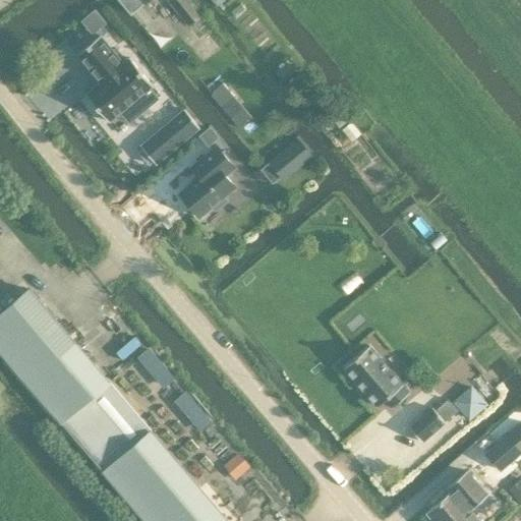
[(119,0),(131,14),(143,4),(148,0),(119,0)]
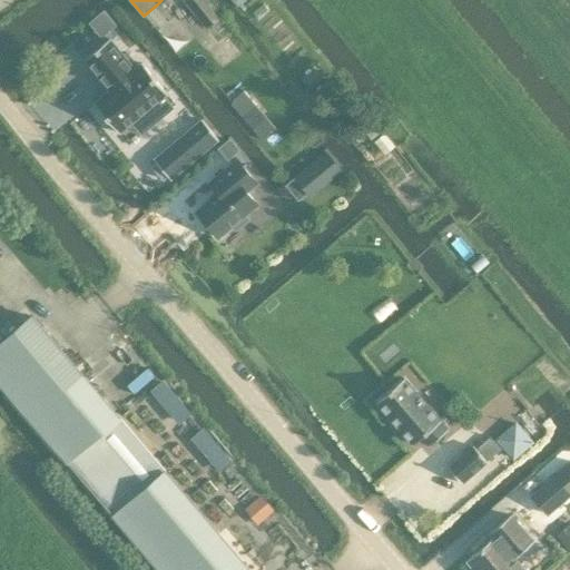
[(217,18),(204,0),(183,0),(205,28),(217,18)]
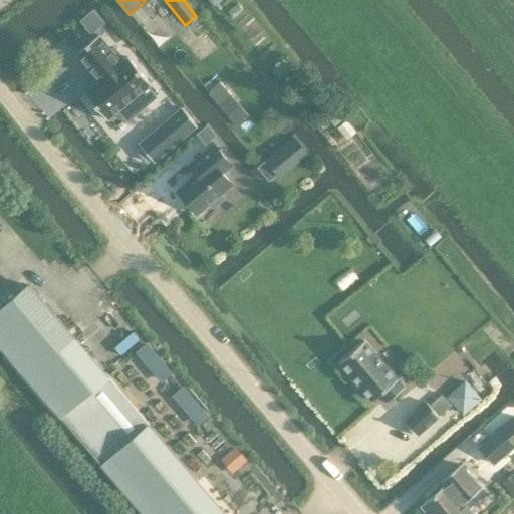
[(107,119),(133,98),(142,109),(157,97),(148,86),(150,84),(126,57),(121,62),(98,35),(76,54),(99,81),(85,93),(107,119)]
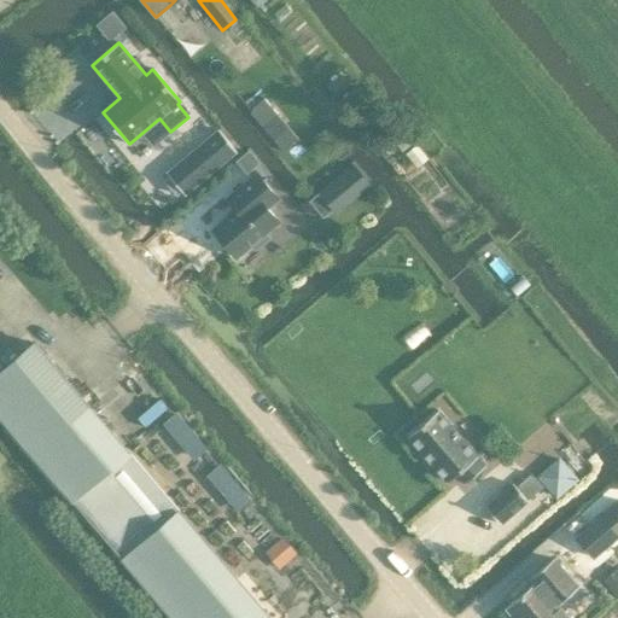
[(264,99),(249,112),(262,127),(278,114),(264,99)]
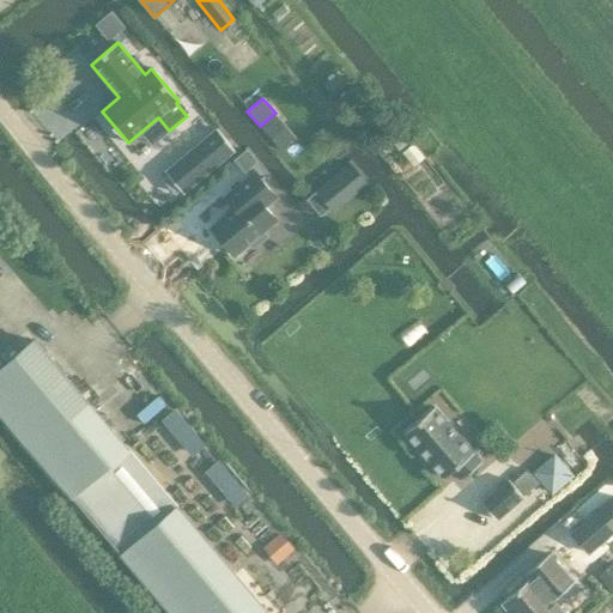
[(216,129),(165,171),(169,175),(163,180),(175,194),(181,189),(183,193),(234,151),(216,129)]
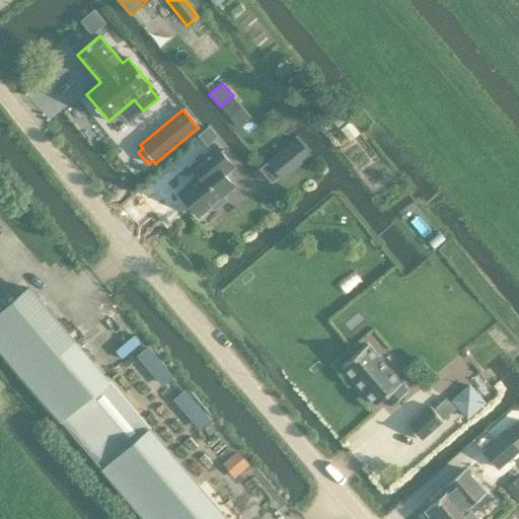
[(199,176),(178,194),(198,216),(210,206),(214,209),(225,200),(222,196),(233,186),(224,174),(233,166),(216,146),(191,167),(199,176)]
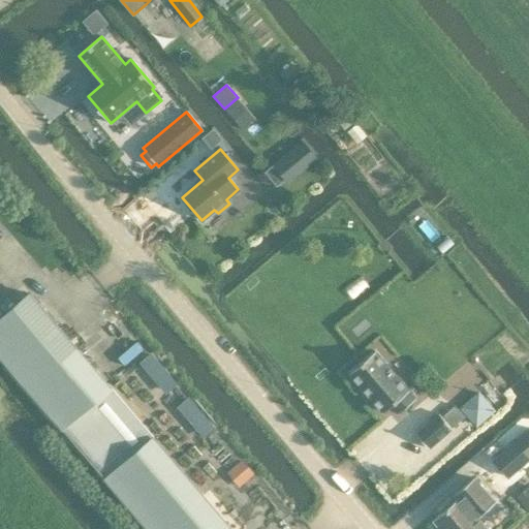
[(28,292),(0,316),(0,356),(10,369),(58,328),(28,292)]
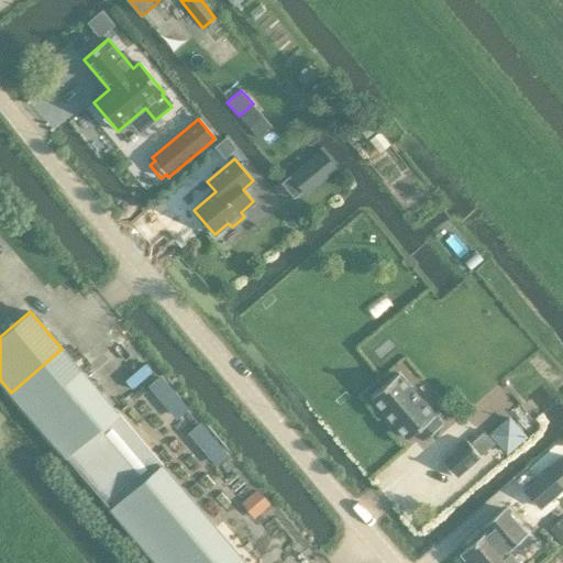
[(62,349),(11,393),(66,457),(117,414),(62,349)]
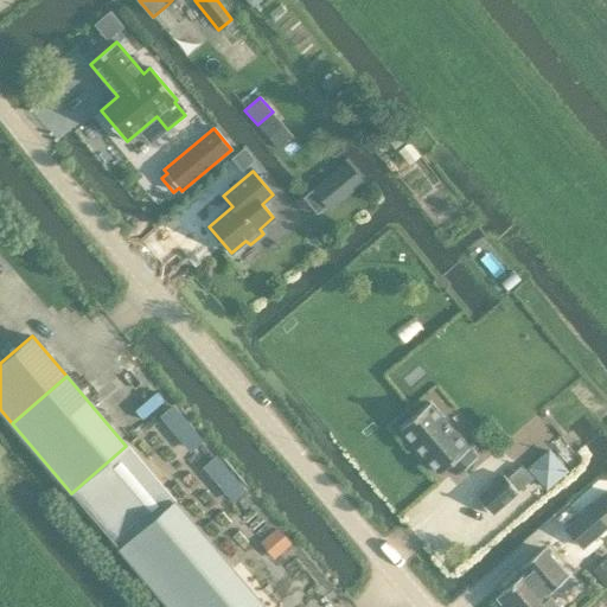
[(457,474),(477,458),(430,402),(401,427),(440,473),(449,465),(457,474)]
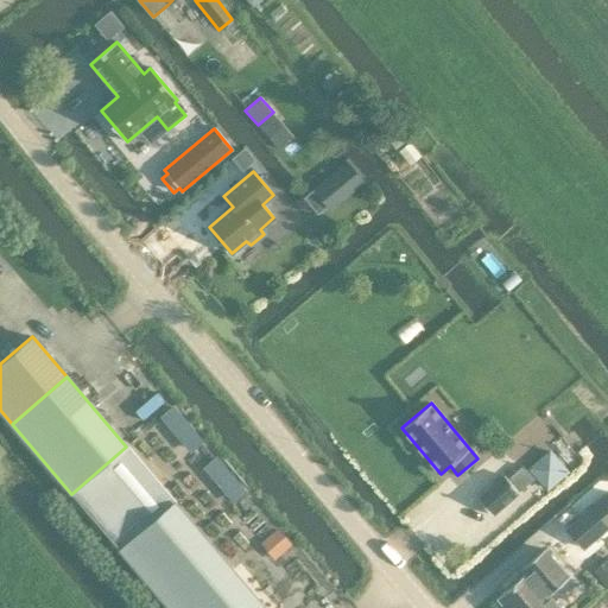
[(126,447),(71,494),(119,550),(169,607),(264,607),(173,502),(126,447)]
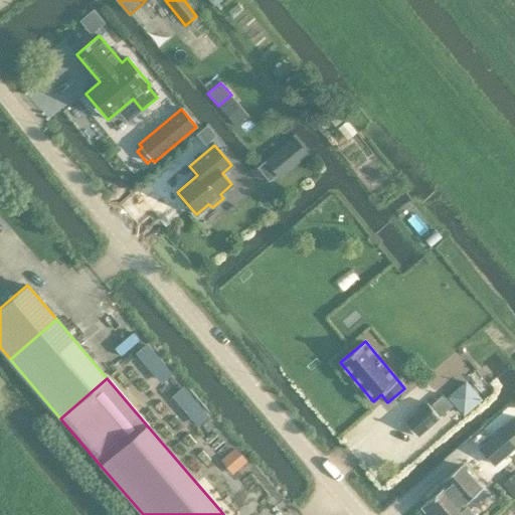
[(466,380),(447,397),(464,415),(482,399),(466,380)]
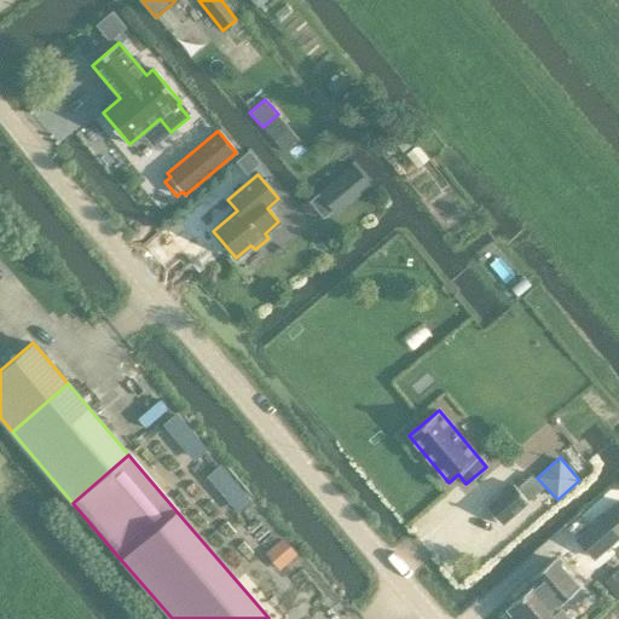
[(532,474),(516,487),(528,501),(544,487),(532,474)]
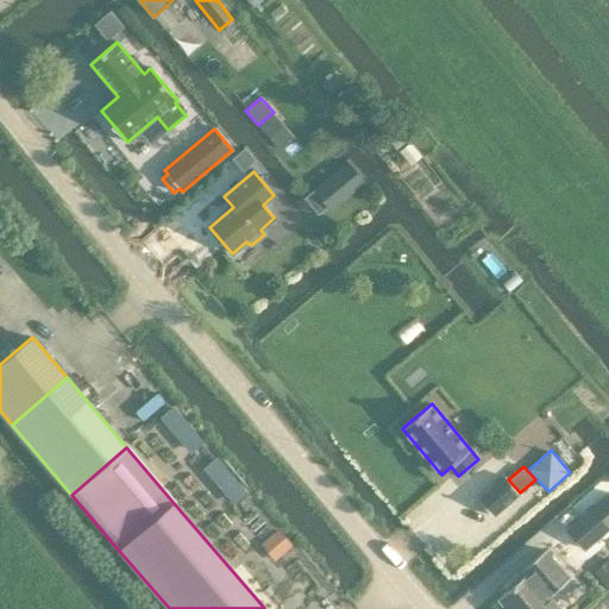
[(493,516),(520,493),(506,476),(478,500),(493,516)]
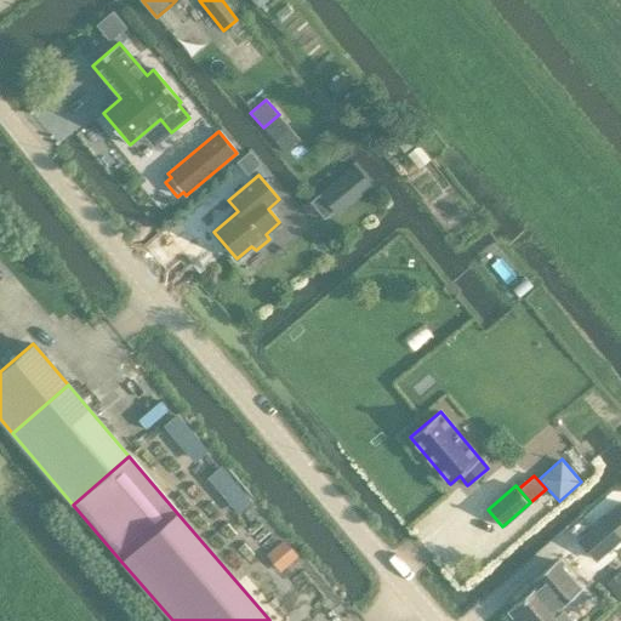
[(537,585),(508,610),(517,620),(571,620),(560,609),(581,591),(569,577),(556,560),(534,580),(537,585)]
